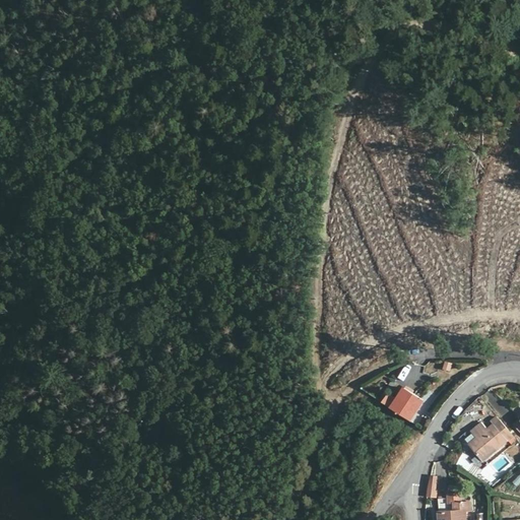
[(445,362),(443,371),(451,372),(453,364),(445,362)]
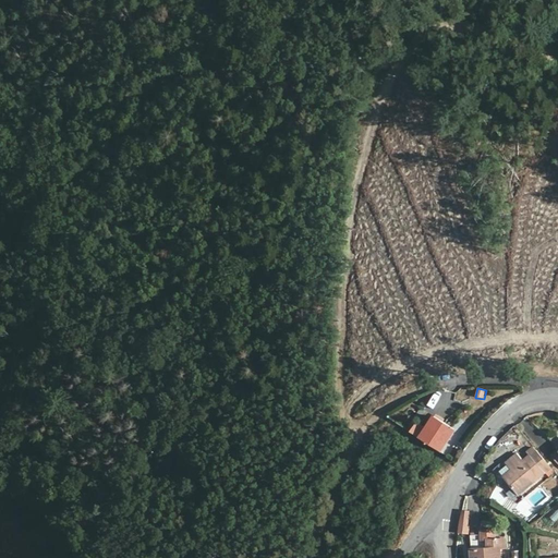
[(433,408),(441,398),(436,393),(428,404),(433,408)]
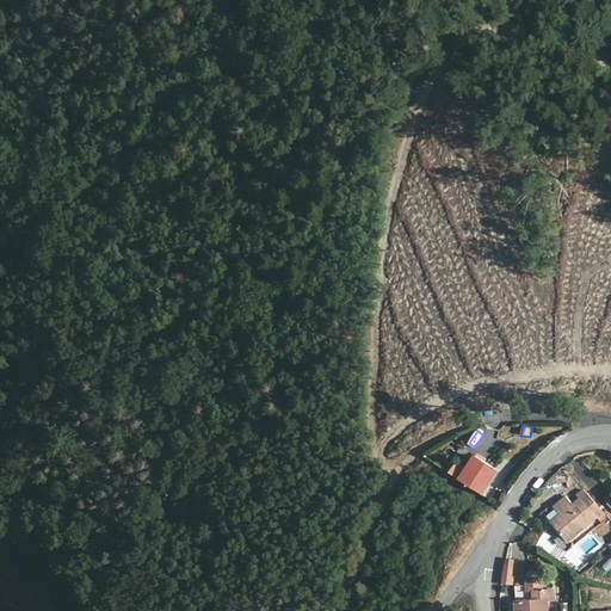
[(479,457),(463,481),(483,495),(499,470),(479,457)]
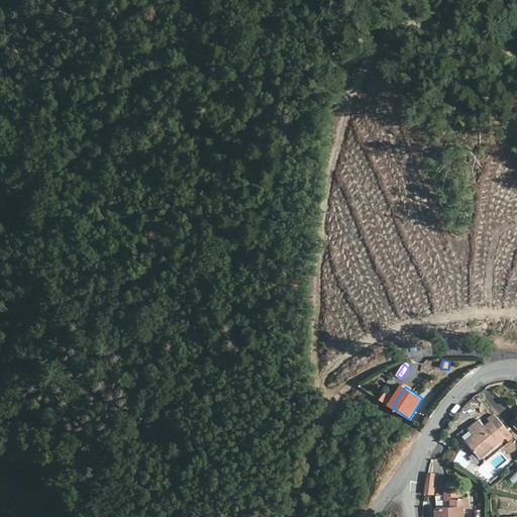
[(482,458),(512,433),(496,414),(490,419),(492,422),(487,427),(482,421),(471,429),(473,431),(476,436),(469,442),(482,458)]
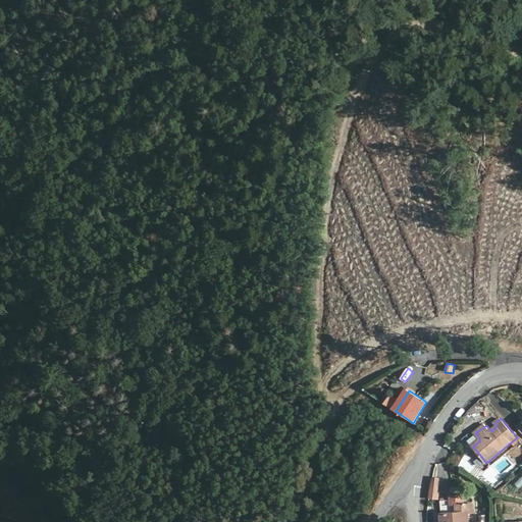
[(480,440),(477,435),(469,441),(473,447),(480,440)]
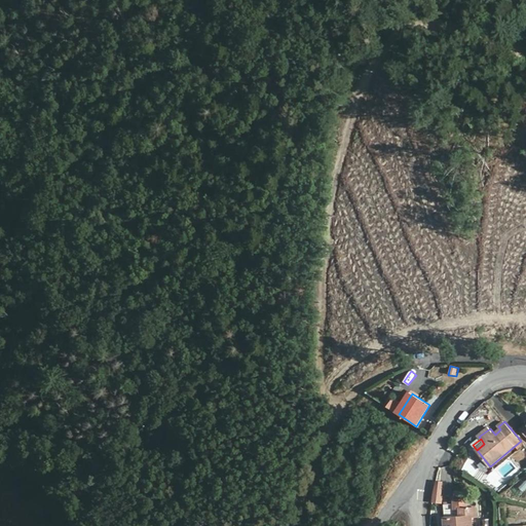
[(438,483),(434,501),(443,504),(446,497),(438,494),(441,484),(438,483)]
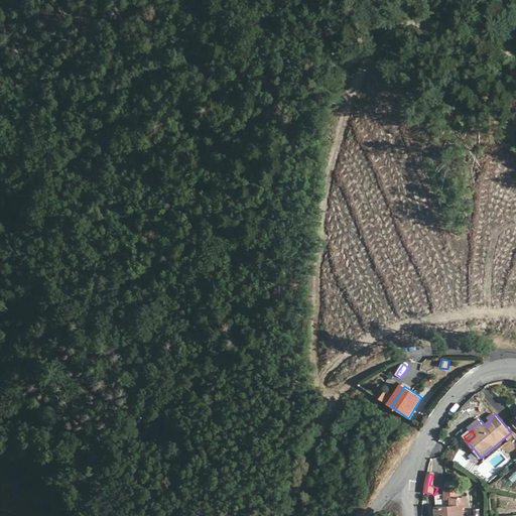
[(429,485),(437,488),(440,477),(432,475),(429,485)]
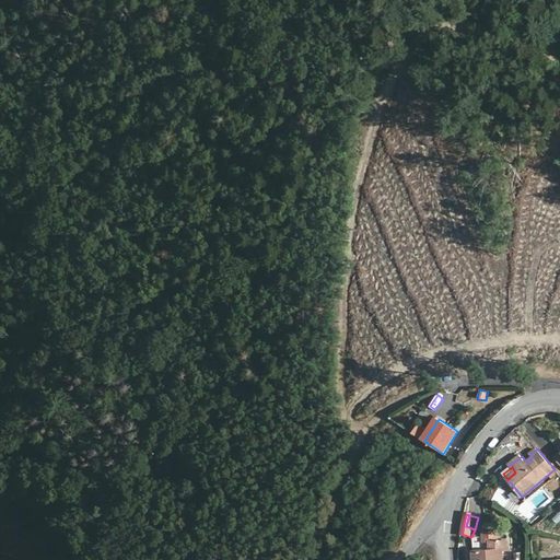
[(502,559),(503,551),(509,551),(508,541),(498,543),(498,533),(485,534),(485,538),(475,538),(475,559),(502,559)]
